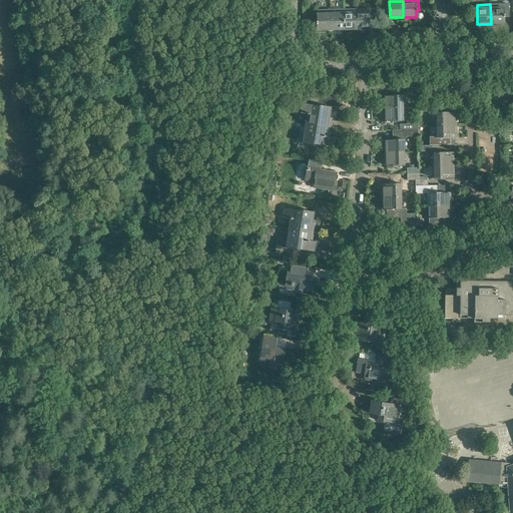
[(490,4),(491,24),(504,24),(504,17),(508,17),(508,4),(490,4)]
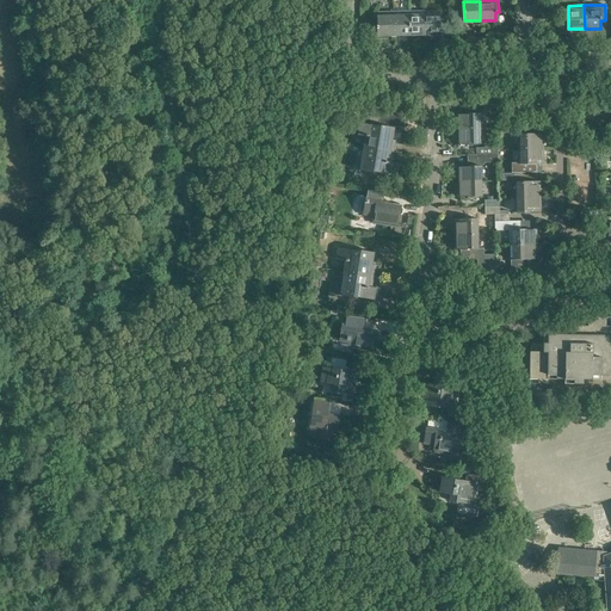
[(394,35),(394,11),(378,12),(378,16),(378,35),(394,35)]
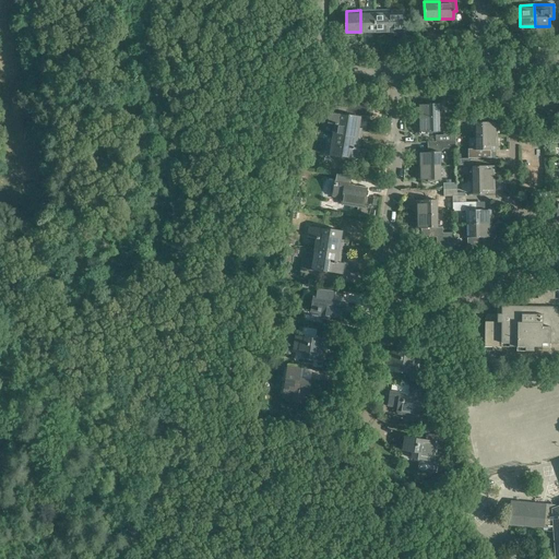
[(360,10),(360,32),(376,32),(375,10),(360,10)]
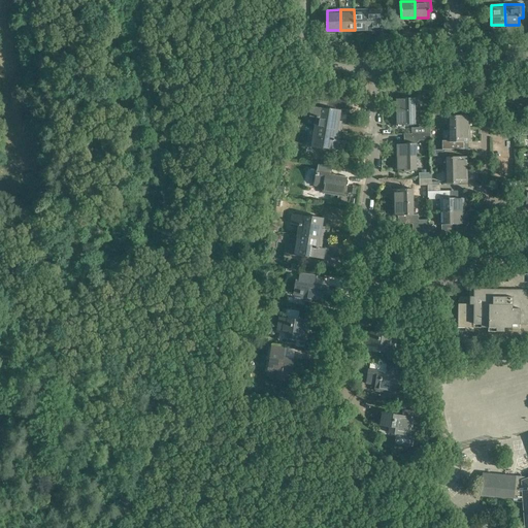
[(354,9),(355,30),(367,29),(367,9),(354,9)]
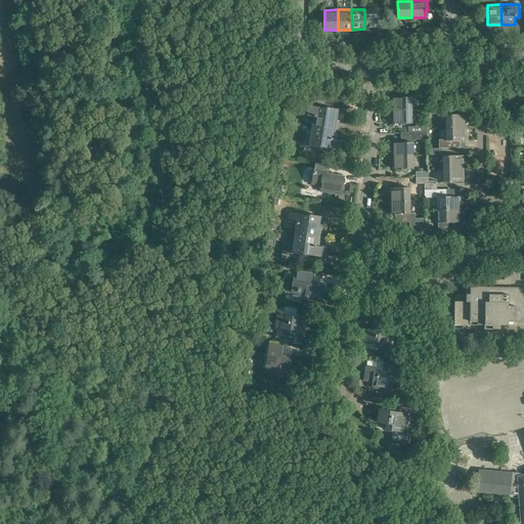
[(364,9),(364,29),(378,29),(378,12),(378,9),(364,9)]
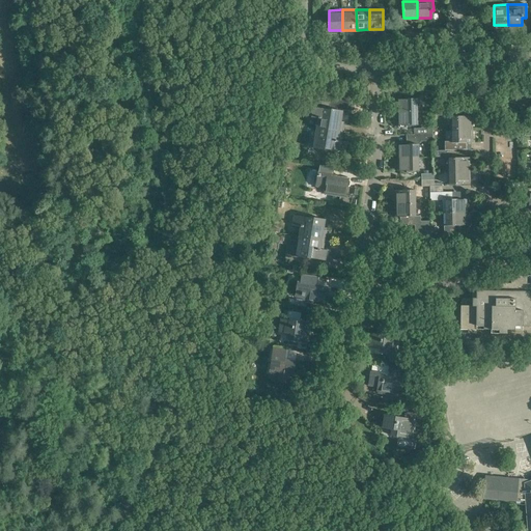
[(396,99),(396,112),(417,112),(416,99),(396,99)]
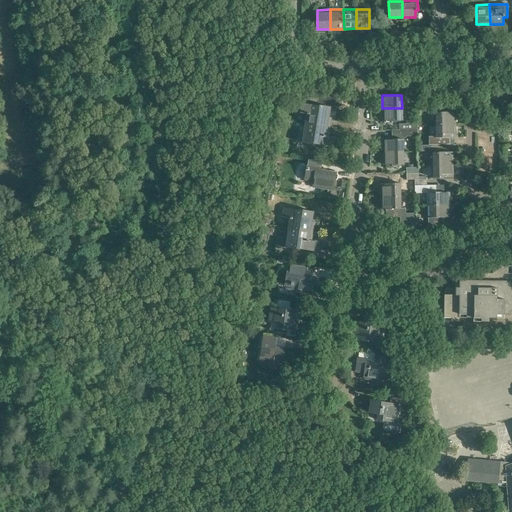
[(305,123),(326,127),(330,107),(319,105),(319,106),(300,103),(298,113),(306,114),(305,123)]
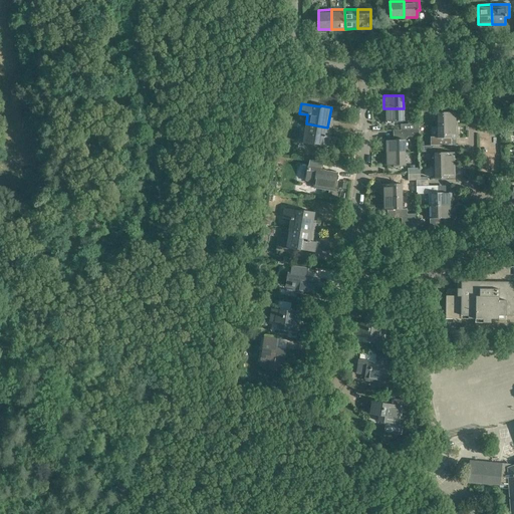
[(404,108),(383,108),(383,121),(404,120),(404,108)]
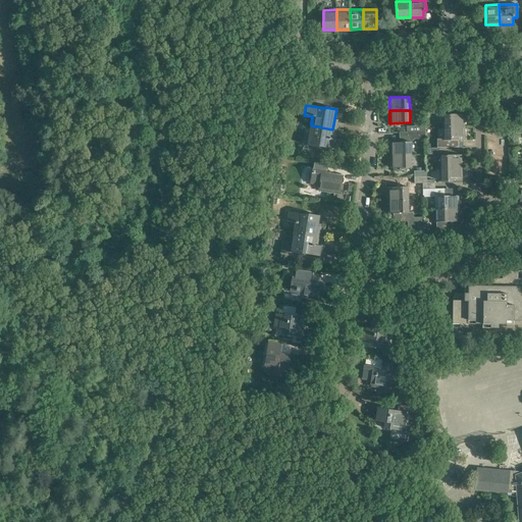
[(444,114),(444,127),(464,126),(464,114),(444,114)]
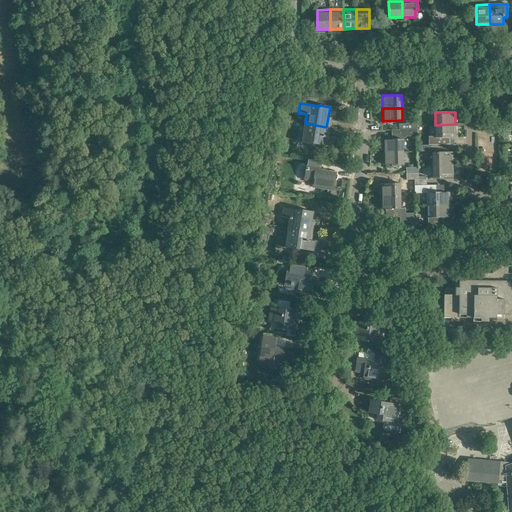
[(326,127),(305,123),(301,143),(312,145),(312,144),(331,147),(333,137),(325,135),(326,127)]
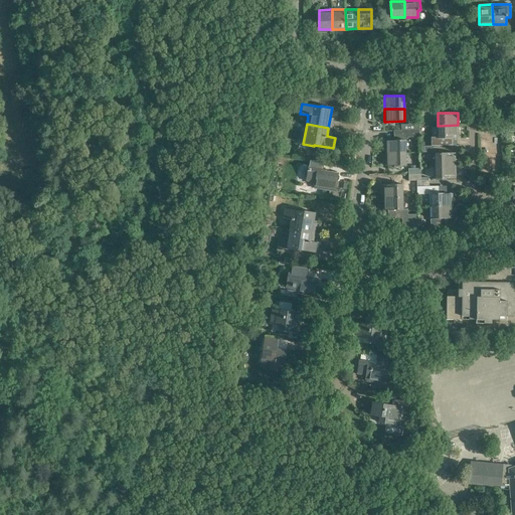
[(458,125),(438,126),(438,139),(458,138),(458,125)]
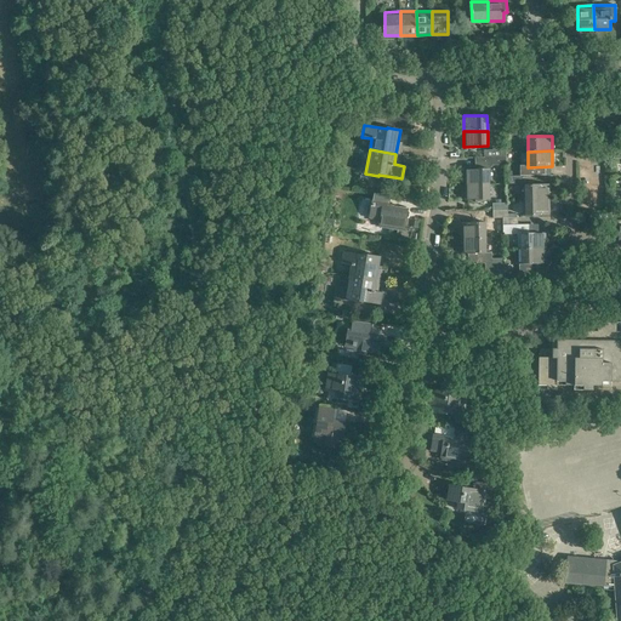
[(465,169),(465,184),(489,184),(488,169),(493,164),(506,164),(506,157),(484,158),(476,158),(477,169),(465,169)]
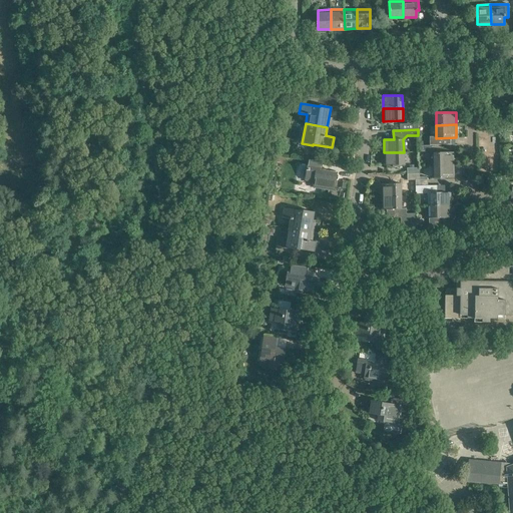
[(404,152),(384,152),(384,165),(404,164),(404,152)]
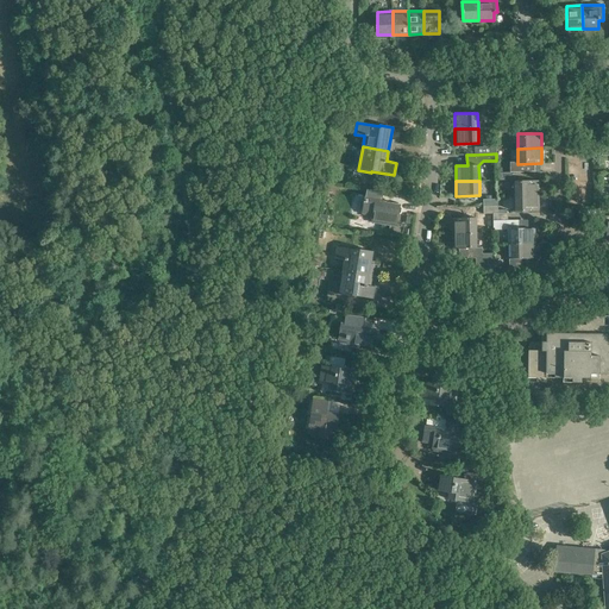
[(514,181),(514,196),(538,195),(538,181),(514,181)]
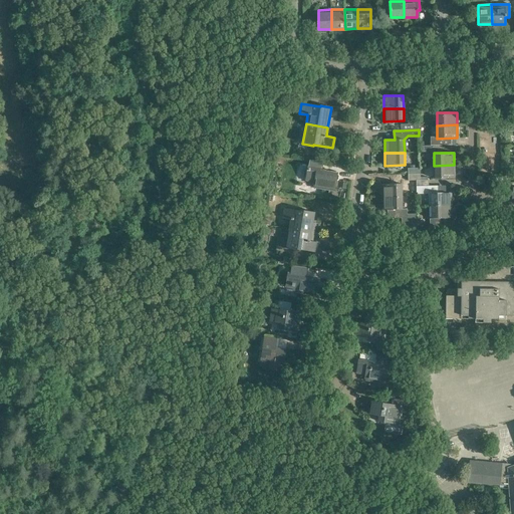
[(313,188),(334,191),(336,173),(320,171),(322,161),(309,159),(305,181),(314,182),(313,188)]
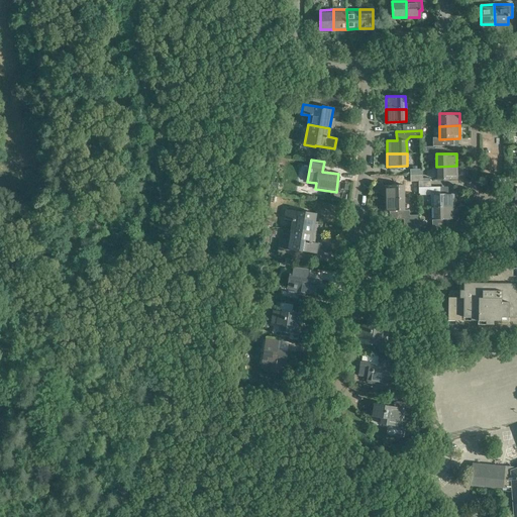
[(456,166),(436,167),(436,179),(457,179),(456,166)]
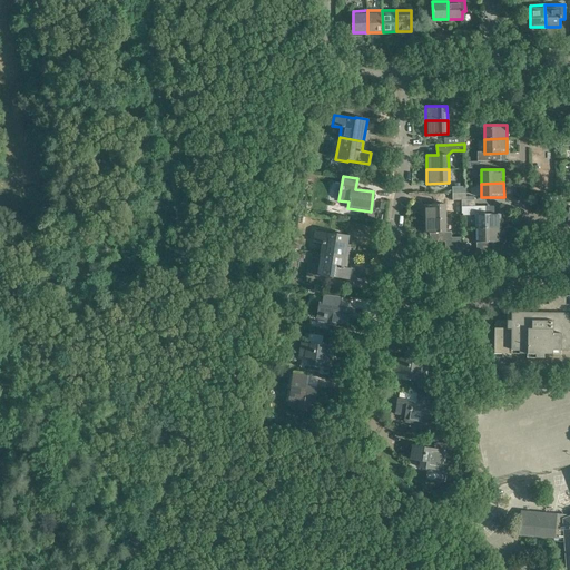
[(307,203),(300,200),(297,209),(306,210),(307,203)]
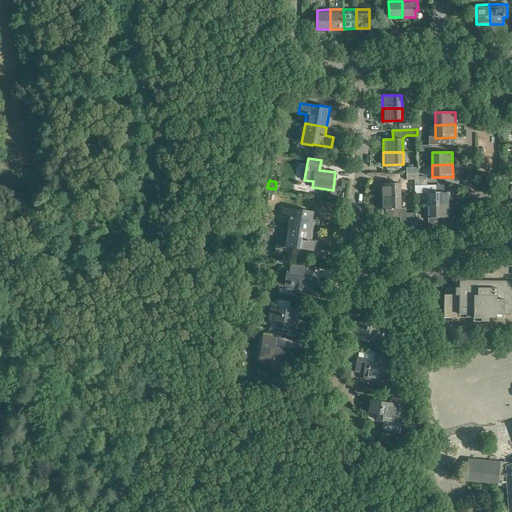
[(399,183),(379,184),(380,196),(400,196),(399,183)]
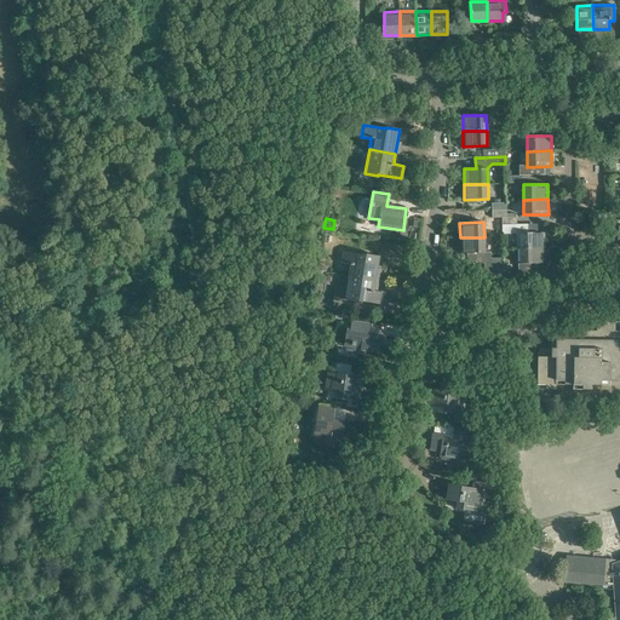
[(520,231),(520,248),(544,248),(544,233),(528,233),(527,224),(501,224),(501,231),(520,231)]
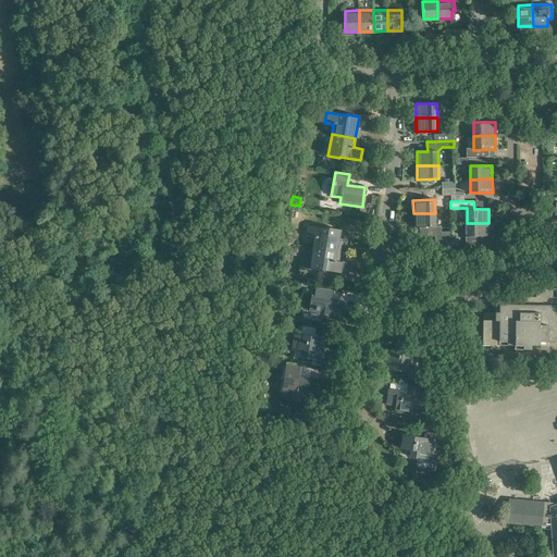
[(435,213),(413,213),(413,227),(420,227),(420,236),(426,235),(426,236),(434,236),(435,243),(438,243),(452,243),(452,233),(443,234),(443,235),(441,235),(441,226),(435,226),(435,213)]
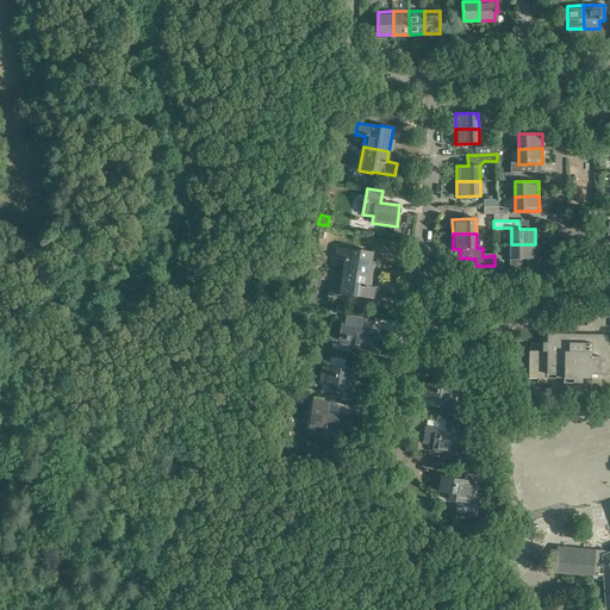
[(535,244),(511,244),(511,257),(510,257),(510,277),(528,277),(527,260),(536,260),(535,244)]
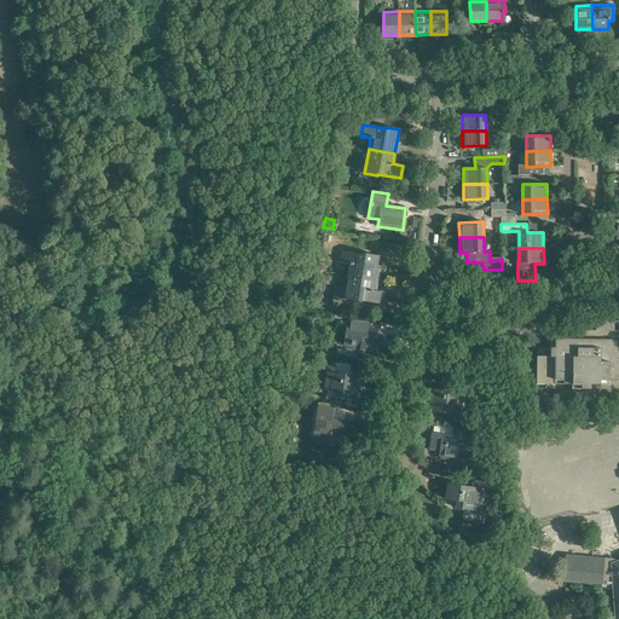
[(348,276),(379,281),(380,270),(377,268),(380,255),(366,253),(366,254),(342,250),(340,264),(351,265),(348,276)]
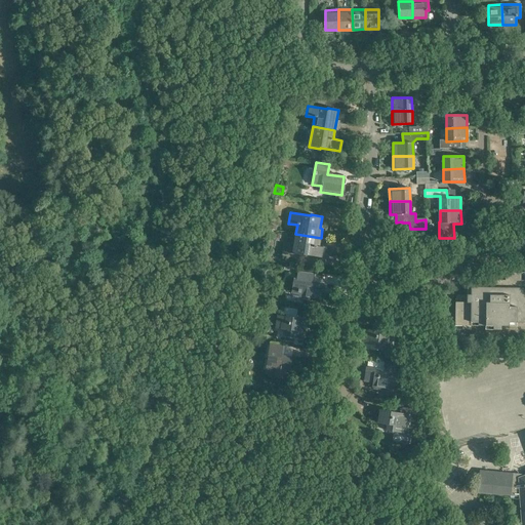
[(321,238),(295,234),(294,244),(288,243),(286,253),(292,254),(304,256),(304,254),(324,257),(325,248),(320,247),(321,238)]
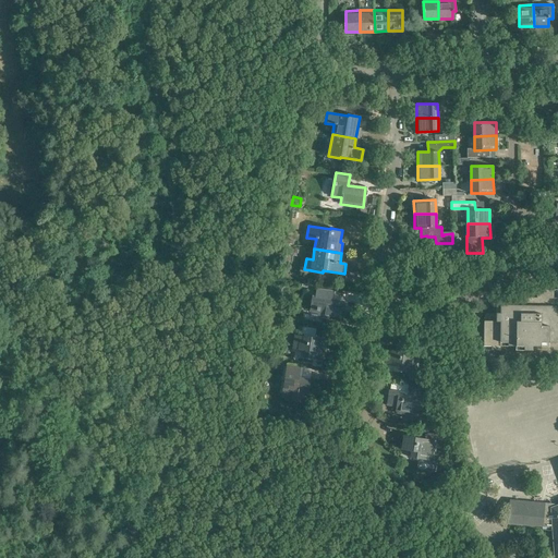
[(331,300),(334,289),(317,287),(315,298),(312,296),(310,312),(318,313),(317,317),(331,319),(332,317),(342,318),(344,302),(331,300)]
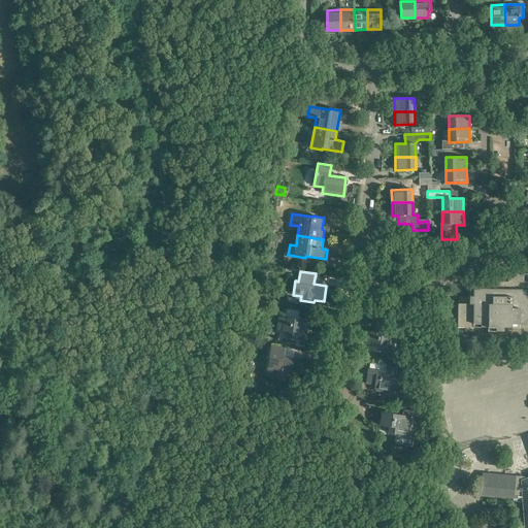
[(508,274),(508,282),(493,282),(493,290),(473,290),(473,297),(458,297),(458,328),(466,328),(465,331),(473,331),(473,328),(496,328),(496,332),(504,332),(504,328),(520,329),(520,324),(527,325),(527,321),(527,320),(527,297),(527,283),(524,283),(524,274),(508,274)]
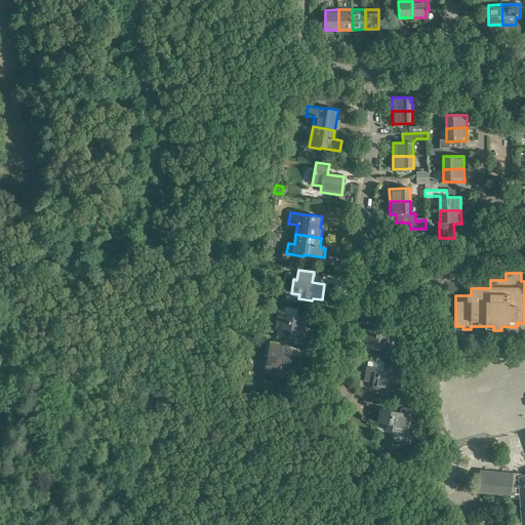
[(277,316),(276,328),(285,330),(284,335),(305,339),(308,321),(277,316)]
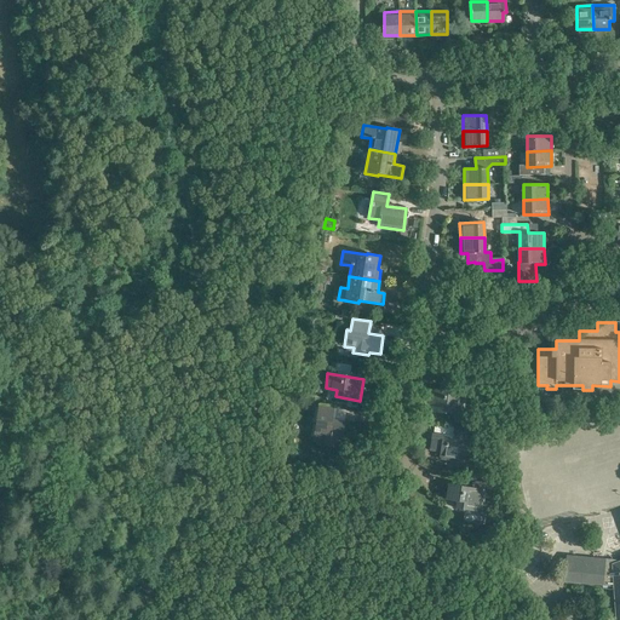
[(437,412),(463,415),(466,395),(430,389),(429,403),(438,406),(437,412)]
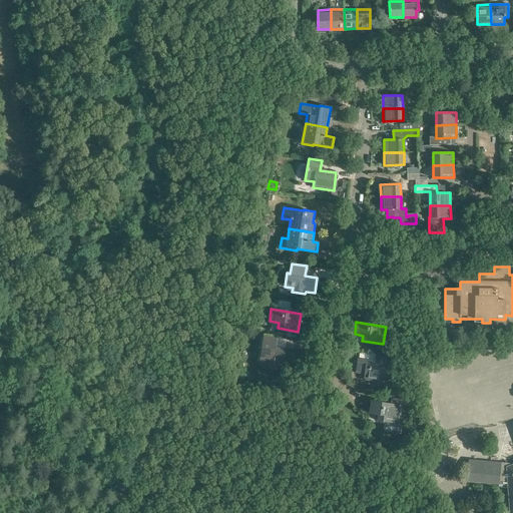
[(270,367),(269,369),(278,370),(279,362),(284,363),(285,350),(275,348),(276,339),(260,336),(258,351),(259,351),(257,362),(261,363),(260,366),(270,367)]
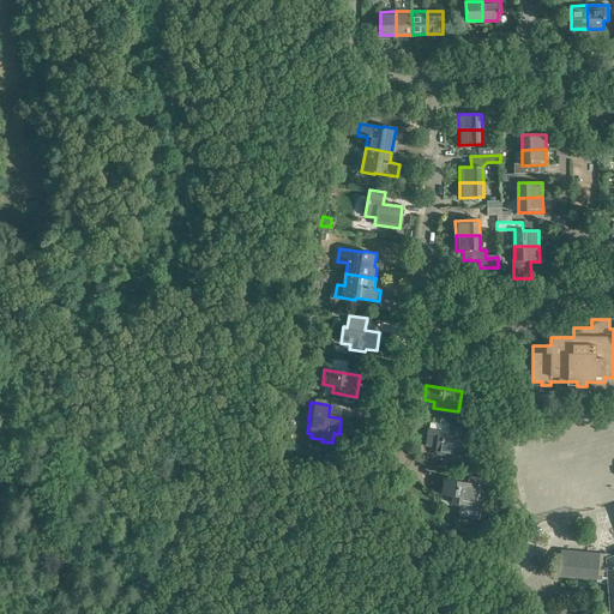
[(435,455),(461,458),(465,426),(451,423),(449,434),(428,432),(426,446),(437,447),(435,455)]
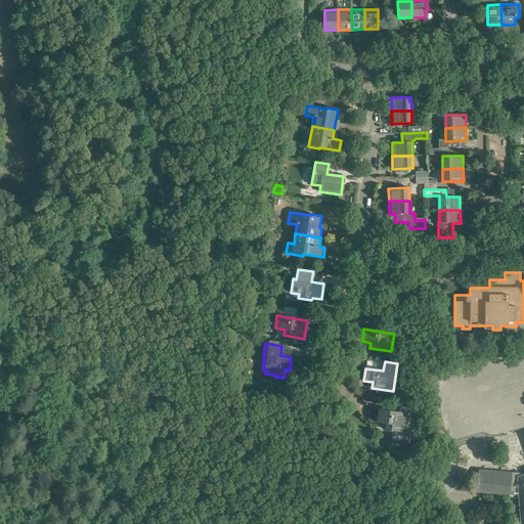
[(399,410),(415,413),(415,415),(422,416),(419,406),(400,403),(399,410)]
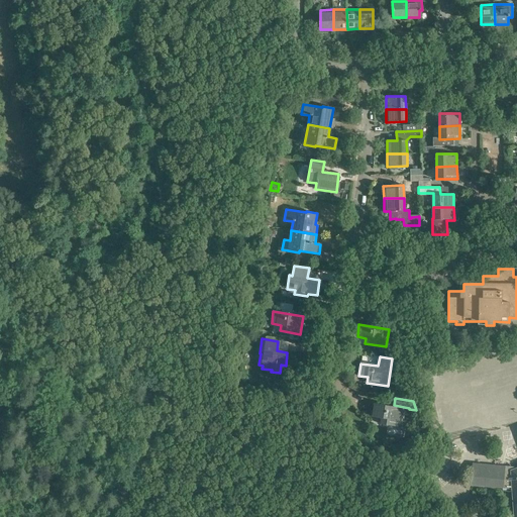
[(381,423),(401,426),(404,409),(374,404),(372,416),(381,417),(381,423)]
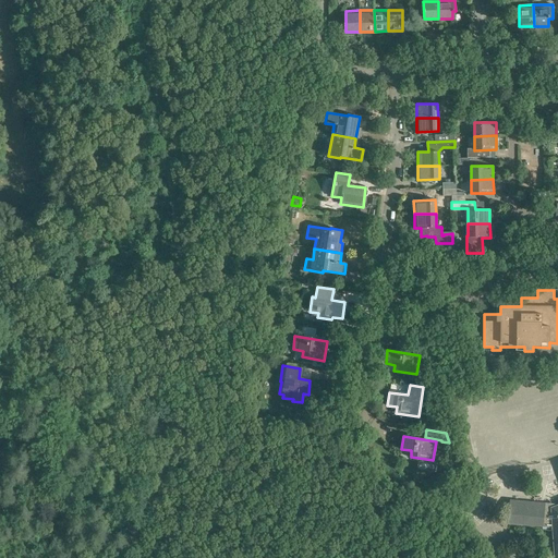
[(557,557),(557,507),(556,508),(554,505),(510,500),(508,523),(554,528),(555,557),(557,557)]
